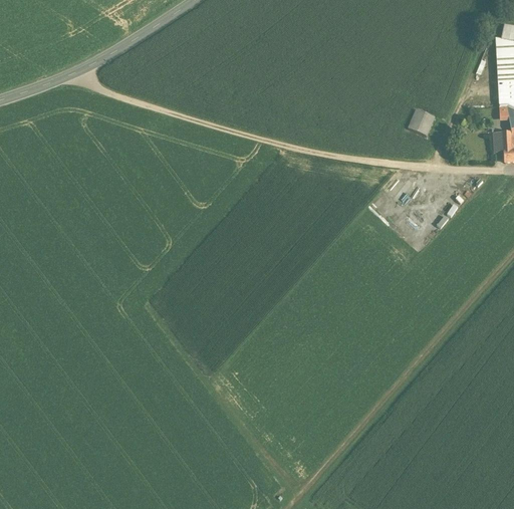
[(513,39),(495,36),(499,103),(507,103),(507,97),(513,96),(513,39)]
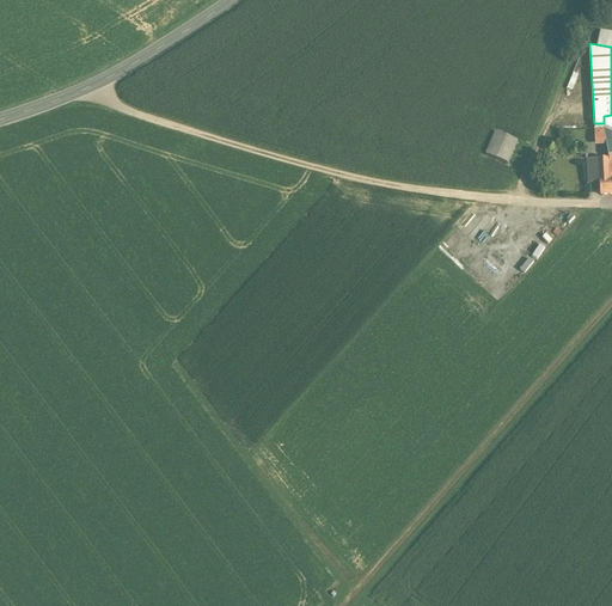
[(604,123),(594,123),(595,138),(605,136),(604,123)]
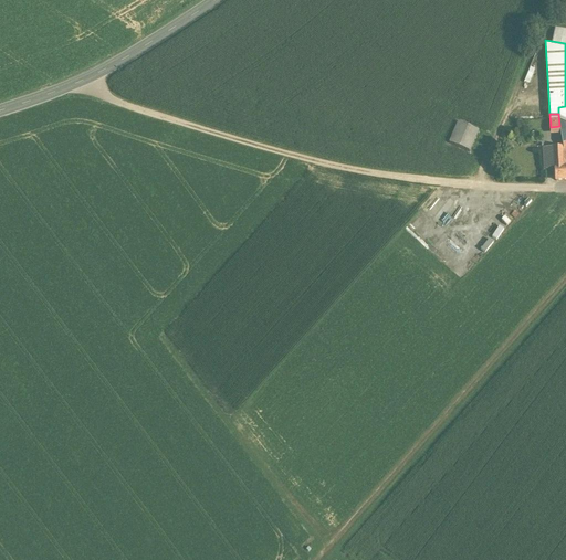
[(478,127),(458,118),(449,139),(470,148),(478,127)]
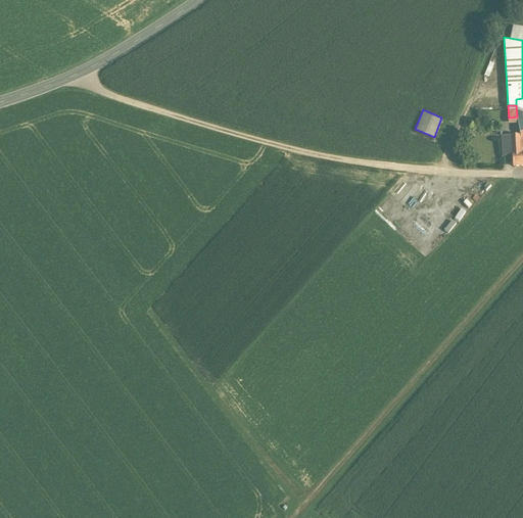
[(522,145),(522,146),(522,134),(521,134),(520,132),(510,133),(511,151),(513,151),(514,162),(522,160),(522,145)]
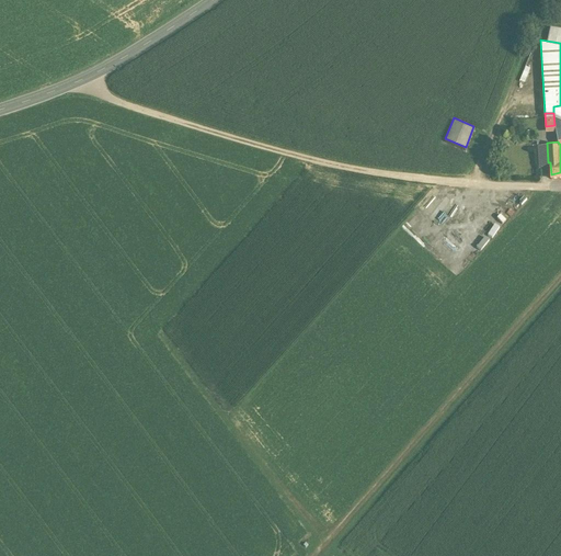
[(547,143),(538,143),(539,162),(548,162),(547,143)]
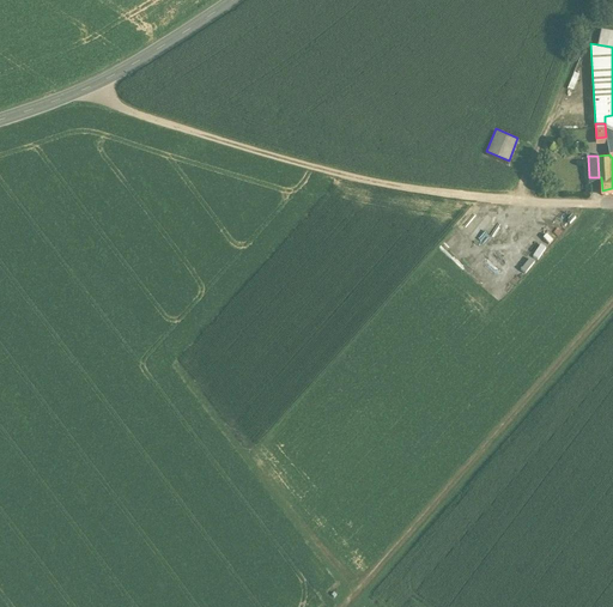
[(490,210),(495,204),(486,198),(465,226),(475,235),(492,212),(490,210)]
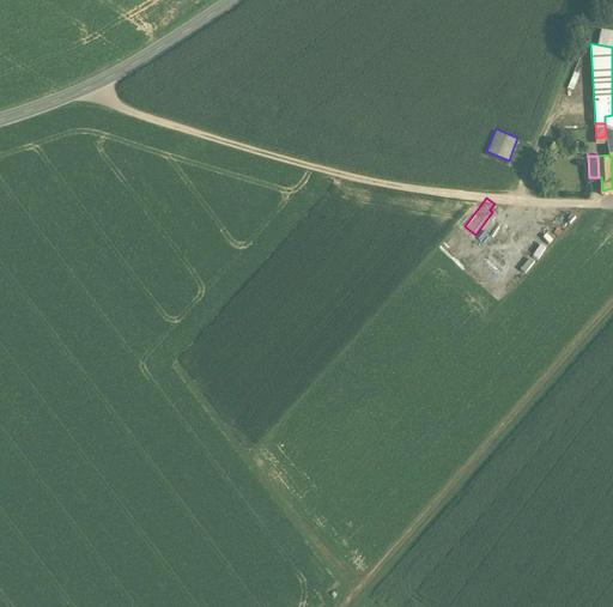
[(463,213),(467,217),(479,204),(475,200),(463,213)]
